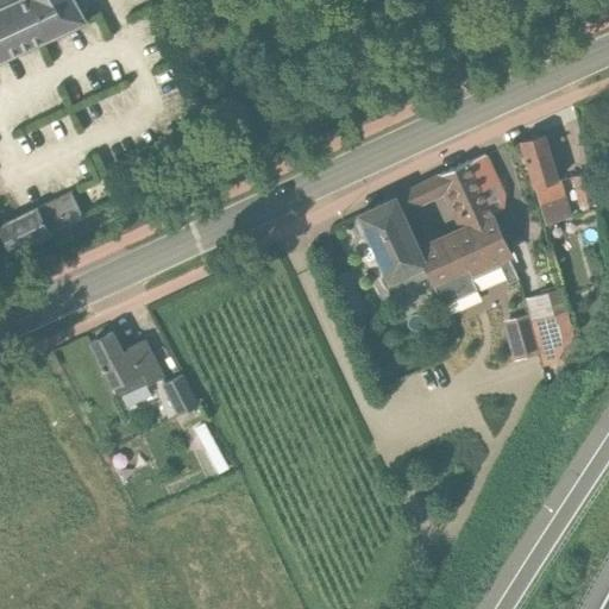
[(0,0),(0,62),(22,52),(88,22),(75,0),(0,0)]
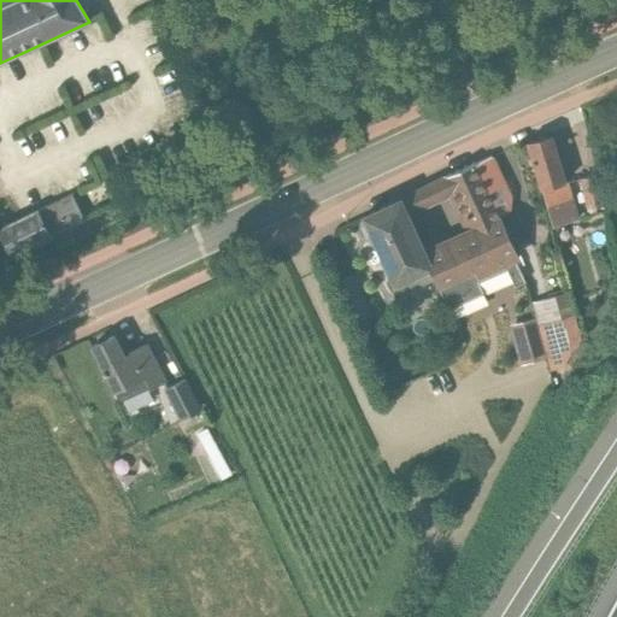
[(527,142),(541,191),(541,189),(552,227),(577,219),(569,187),(566,188),(564,183),(550,135),(527,142)]
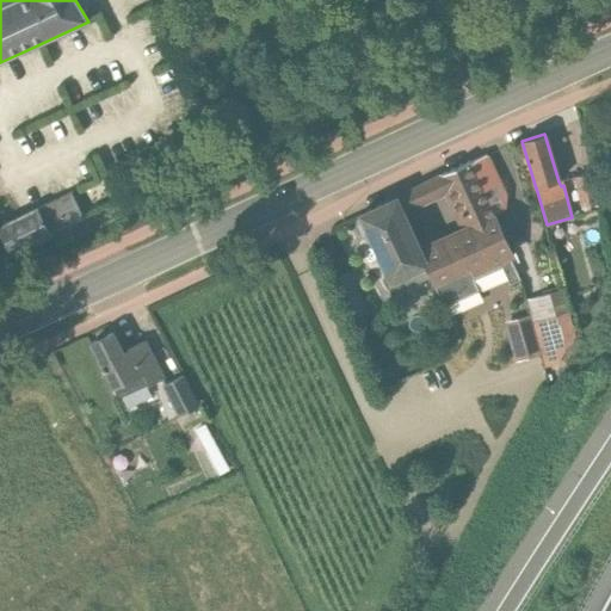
[(513,254),(504,234),(480,186),(497,178),(487,154),(470,162),(470,161),(444,173),(397,196),(406,215),(444,196),(458,227),(420,245),(430,265),(426,266),(433,283),(443,302),(444,307),(479,290),(474,278),(503,266),(511,287),(520,283),(508,255),(513,254)]
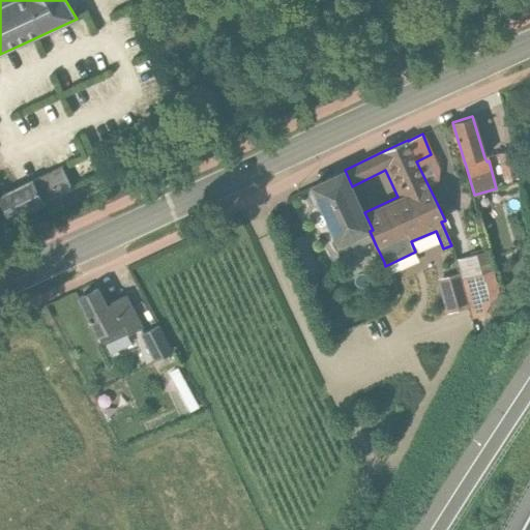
[(502,176),(519,172),(513,150),(497,153),(502,176)]
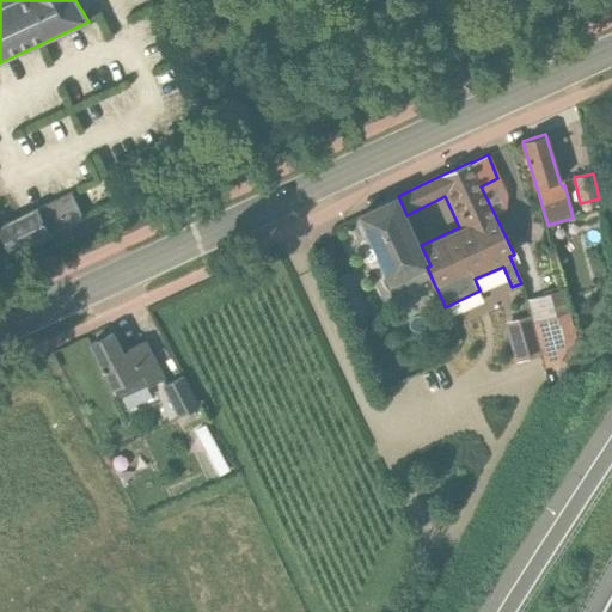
[(0,231),(12,254),(50,234),(85,219),(71,191),(37,209),(37,208),(0,225),(0,231)]
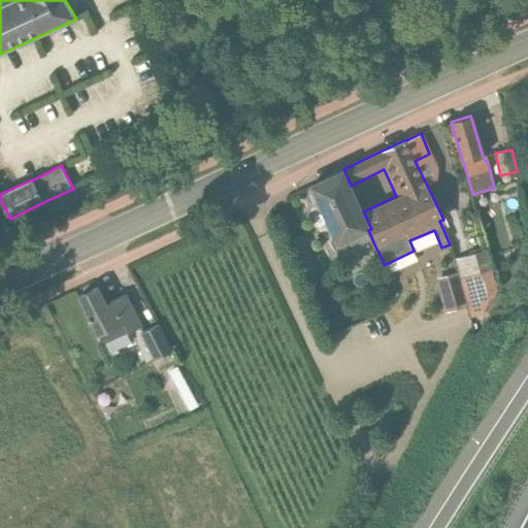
[(371,229),(363,211),(351,186),(343,169),(311,185),(337,242),(367,229),(368,230),(371,229)]
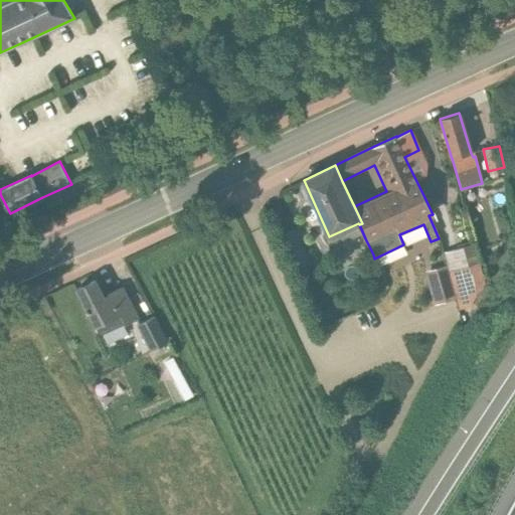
[(481,263),(448,272),(456,298),(459,310),(470,307),(486,282),(481,263)]
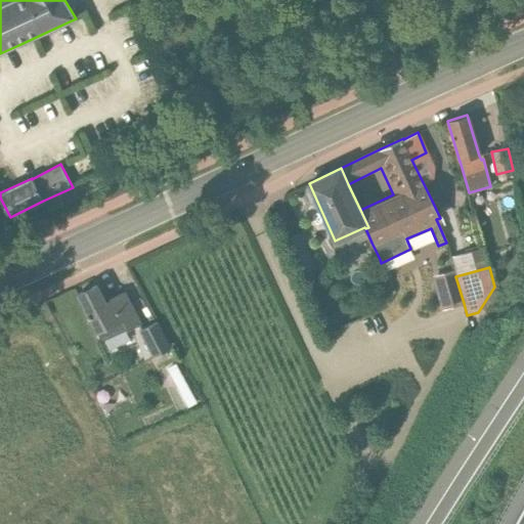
[(464,303),(455,276),(454,271),(438,275),(447,307),(464,303)]
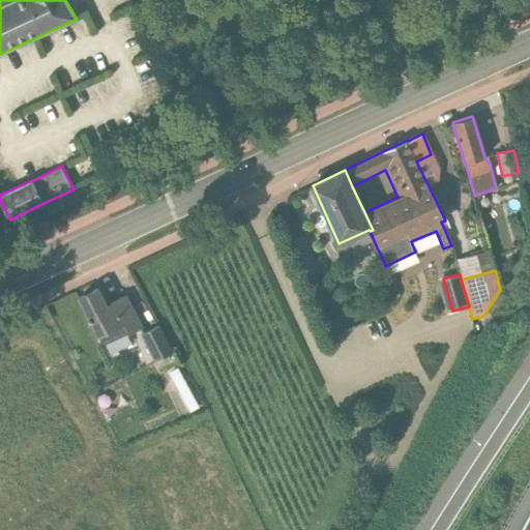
[(79,298),(98,337),(123,325),(128,334),(142,328),(125,296),(107,306),(97,289),(79,298)]
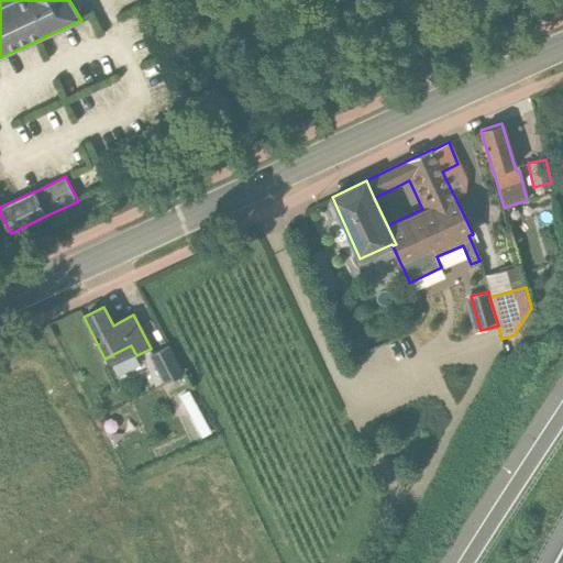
[(164,386),(184,376),(168,346),(148,356),(164,386)]
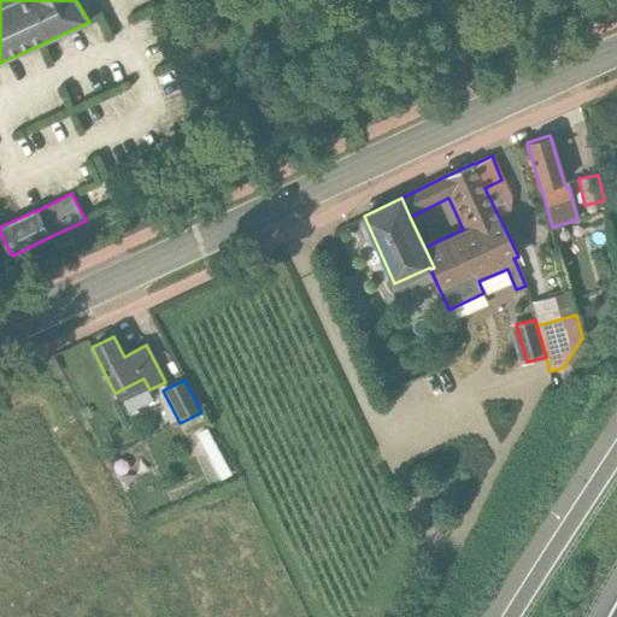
[(222,472),(230,469),(212,425),(203,429),(222,472)]
